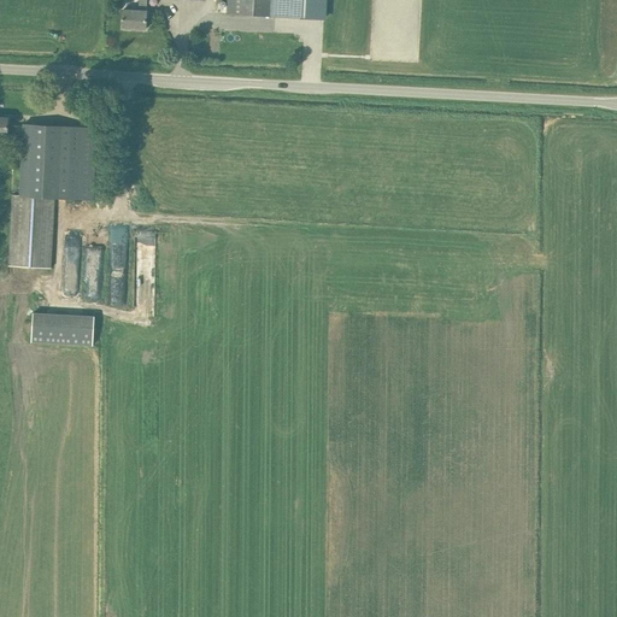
[(122,12),(122,16),(121,28),(145,30),(146,0),(137,0),(137,12),(122,12)]
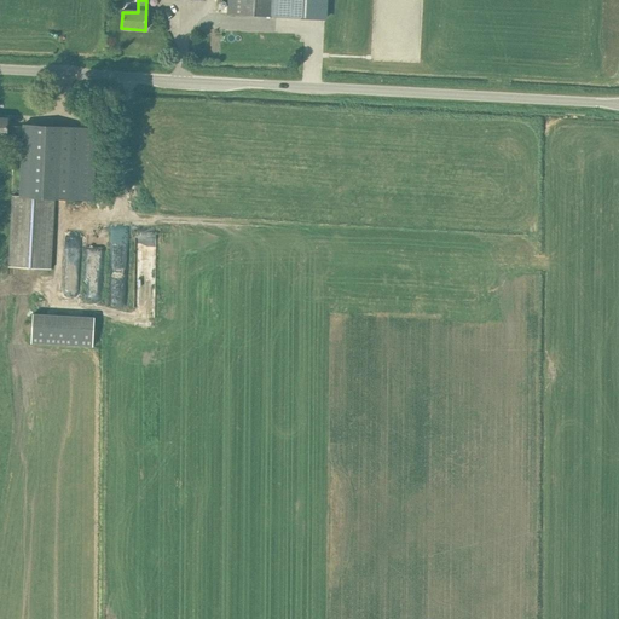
[(324,0),(229,0),(229,3),(229,15),(278,17),(324,19),(324,0)]
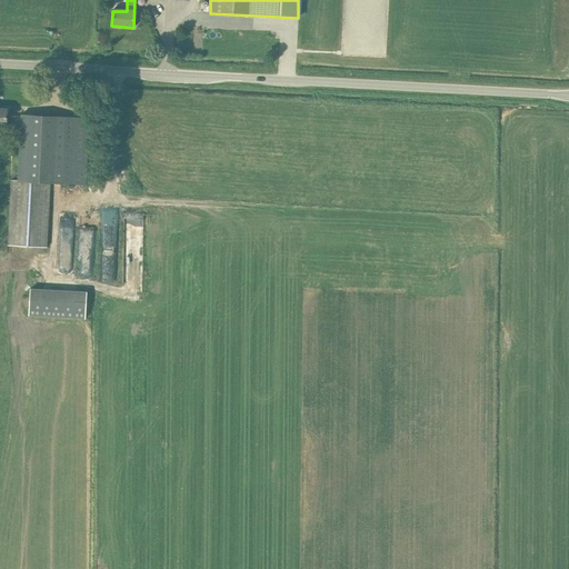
[(0,108),(0,125),(6,126),(20,126),(17,182),(11,181),(7,246),(47,248),(51,183),(85,186),(89,119),(21,115),(21,117),(7,116),(7,109),(0,108)]
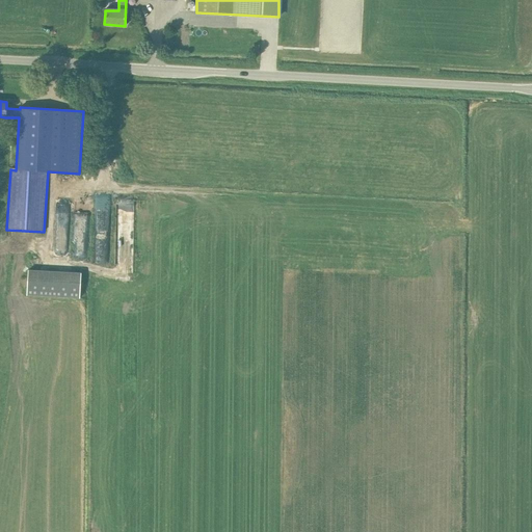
[(116,273),(134,273),(134,234),(116,234),(116,273)]
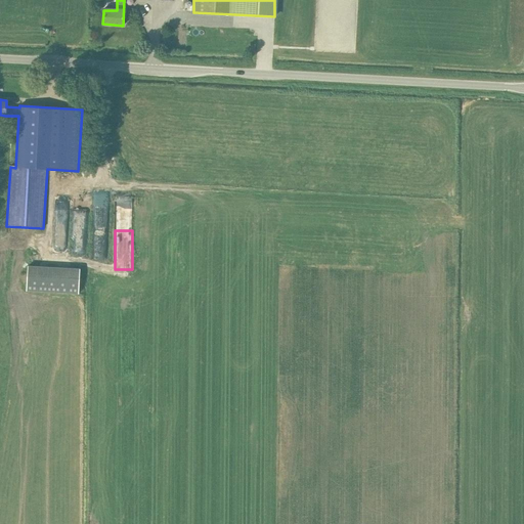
[(28,265),(27,292),(79,294),(80,268),(28,265)]
